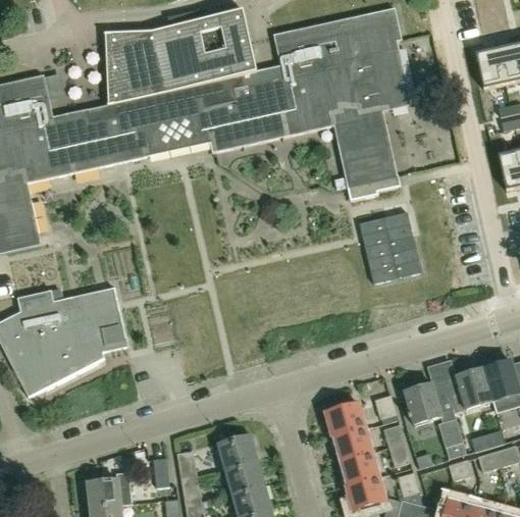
[(42,73),(0,83),(0,251),(39,243),(26,182),(147,155),(146,149),(207,136),(210,151),(331,124),(349,199),(376,193),(376,190),(399,185),(398,183),(391,185),(390,175),(396,174),(380,106),(390,104),(404,101),(391,41),(400,39),(393,7),(271,34),(279,67),(283,66),(286,73),(280,74),(242,84),(240,74),(256,71),(242,9),(209,16),(167,26),(150,30),(103,32),(103,34),(109,34),(112,101),(106,103),(106,104),(119,101),(122,112),(89,119),(87,108),(51,115),(47,116),(45,108),(49,107),(42,73)]
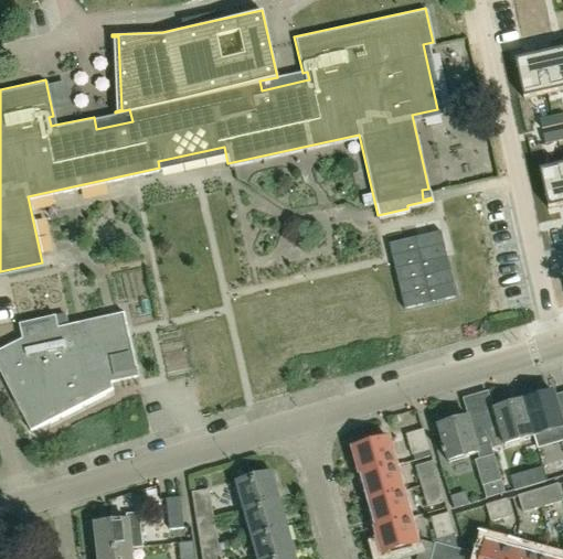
[(550,49),(537,51),(545,89),(562,85),(562,67),(559,46),(550,49)]
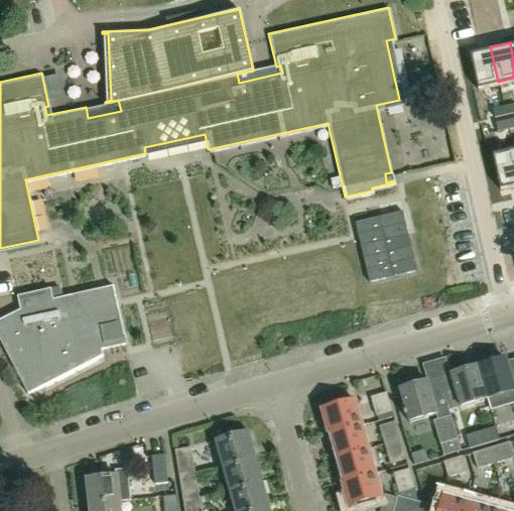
[(477,49),(469,51),(477,87),(498,82),(490,46),(477,49)]
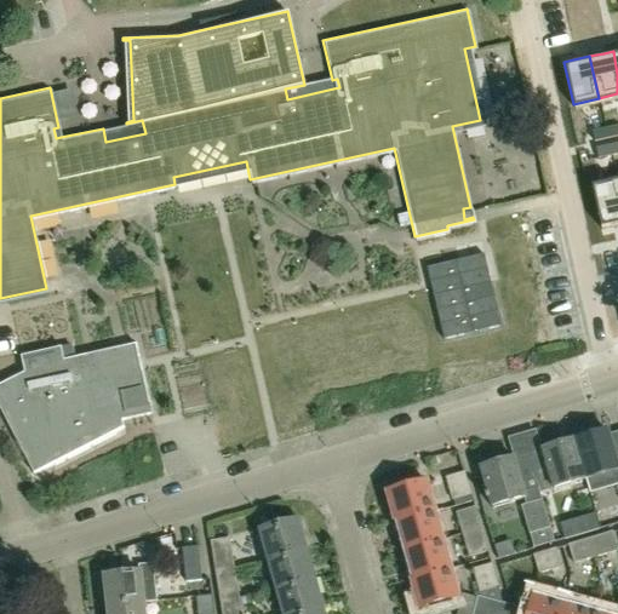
[(617,121),(604,125),(606,135),(617,131),(617,121)]
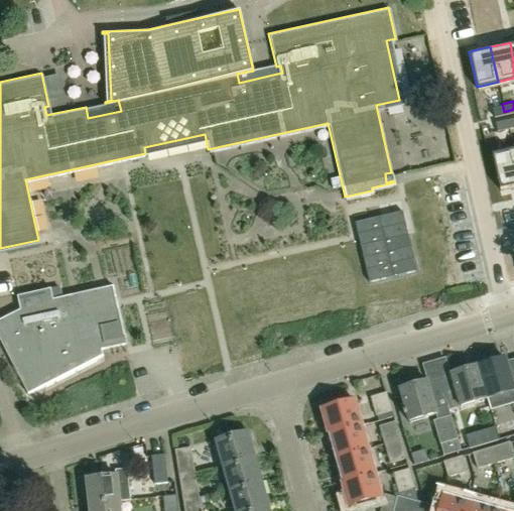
[(502,104),(491,107),(493,114),(504,112),(502,104)]
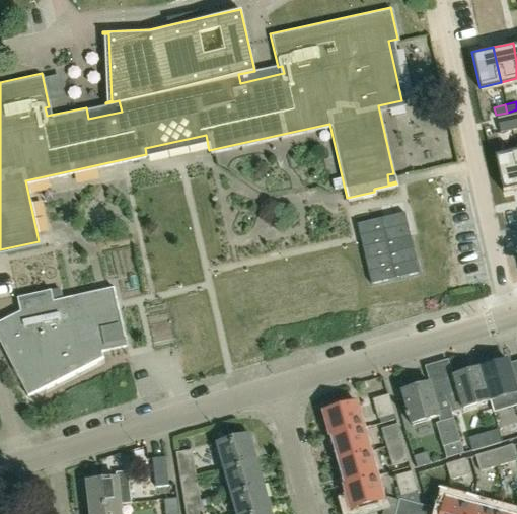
[(509,119),(497,122),(499,130),(510,127),(509,119)]
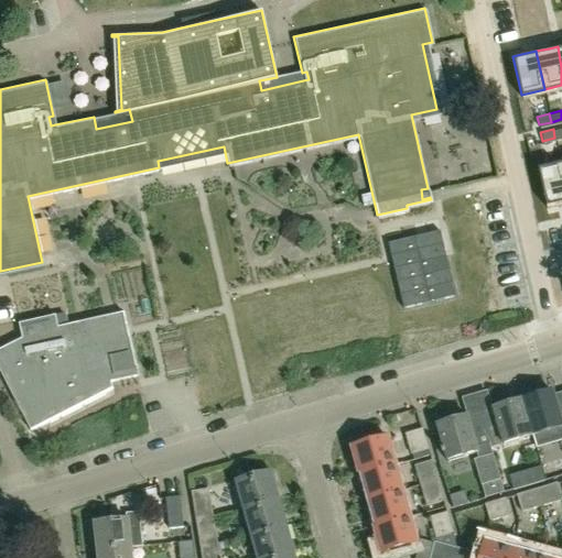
[(561,171),(560,161),(537,166),(546,205),(555,203),(561,200),(561,171)]
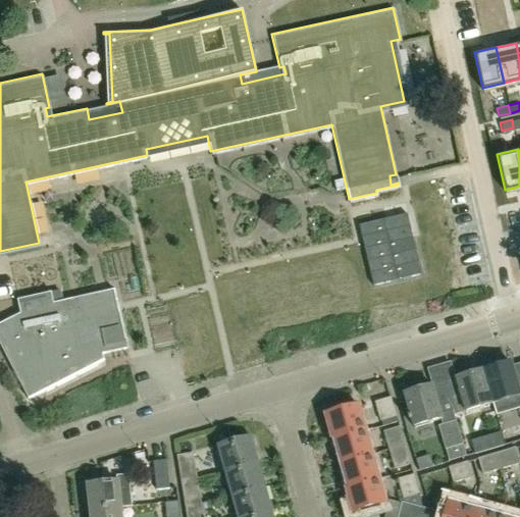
[(406,211),(357,222),(371,282),(419,270),(406,211)]
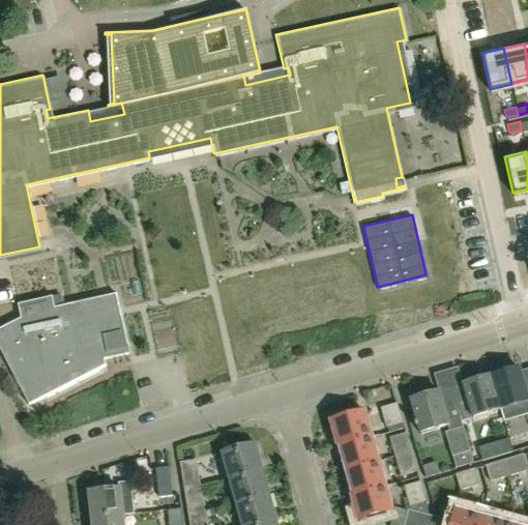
[(19,315),(0,324),(0,349),(27,402),(104,361),(104,360),(103,355),(104,354),(127,350),(125,342),(126,342),(115,291),(53,304),(51,294),(16,302),(19,315)]
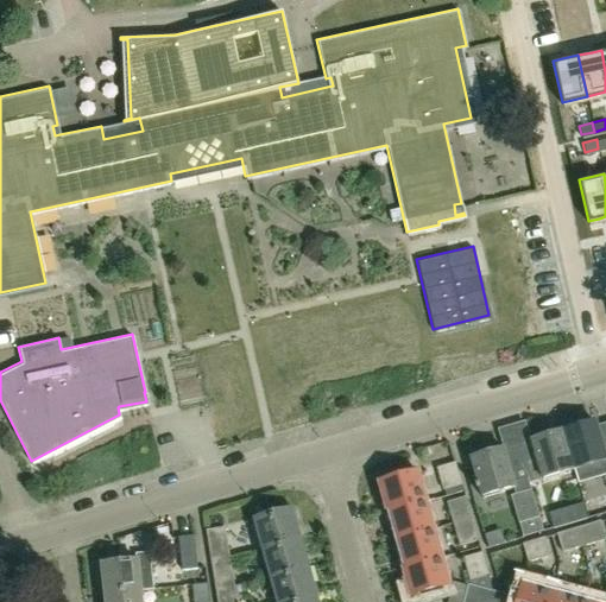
[(605,418),(595,422),(594,417),(563,426),(575,467),(579,479),(605,470),(605,418)]
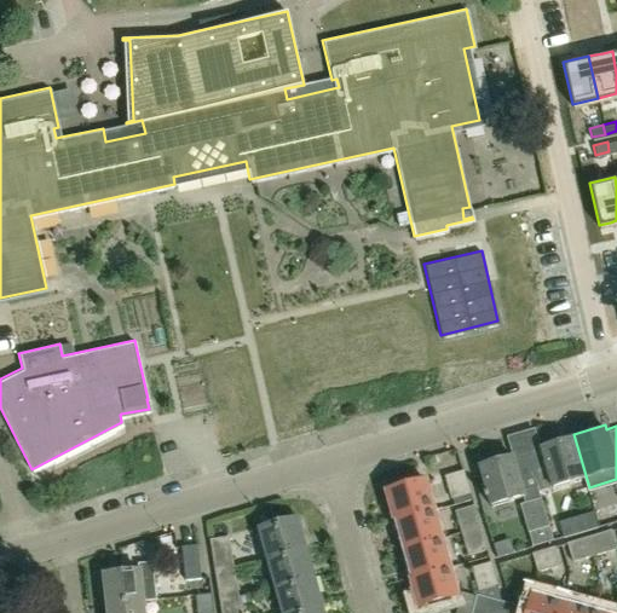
[(589,487),(586,475),(574,434),(540,445),(541,449),(526,452),(538,489),(583,475),(587,489),(589,487)]
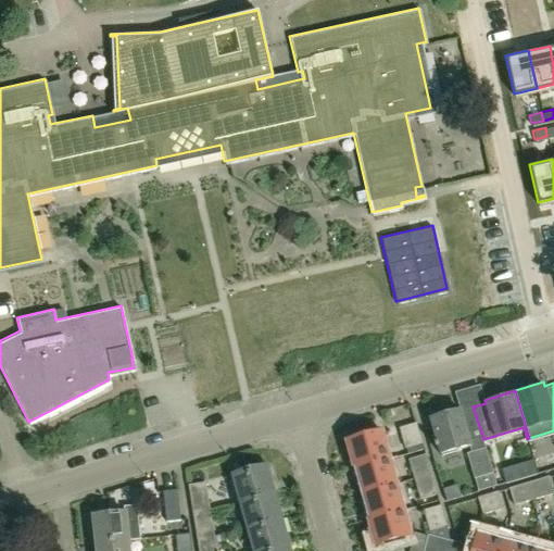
[(492,470),(483,439),(473,407),(461,410),(460,407),(430,415),(440,451),(469,442),(470,449),(465,450),(473,475),(474,475),(478,487),(500,481),(496,468),(492,470)]
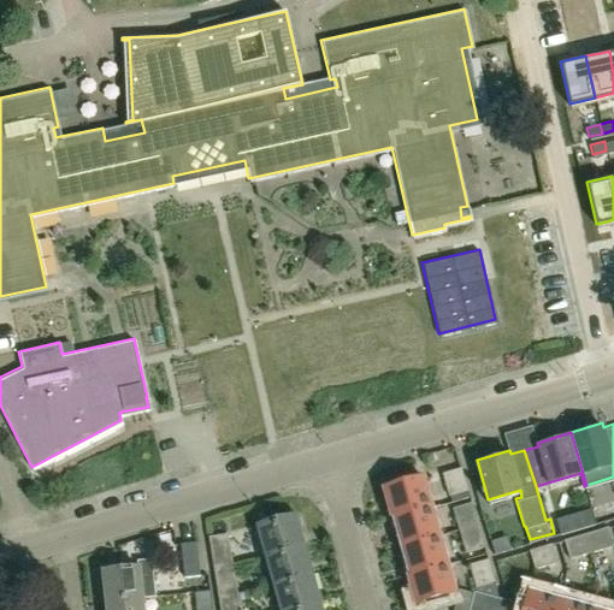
[(441,471),(448,492),(466,489),(459,466),(441,471)]
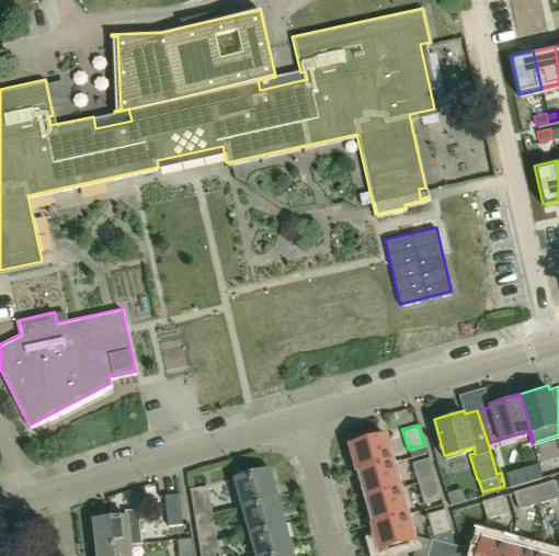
[(350,442),(356,468),(392,458),(385,432),(350,442)]
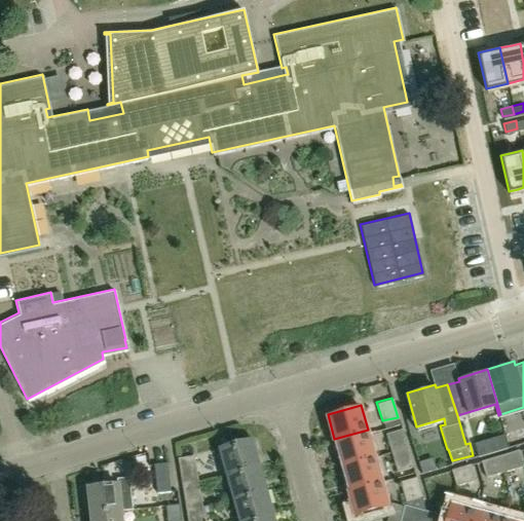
[(385,431),(390,450),(407,445),(401,428),(385,431)]
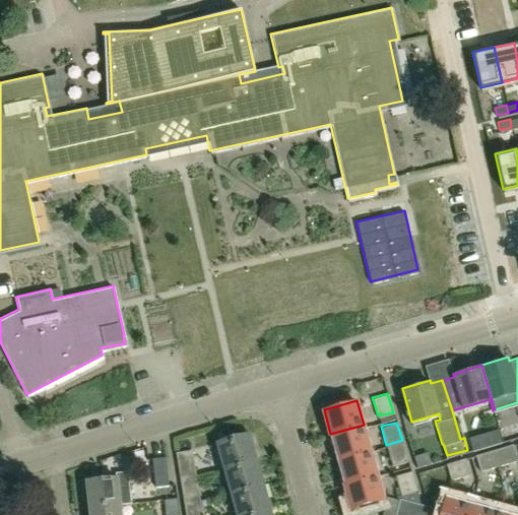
[(371,449),(364,425),(330,434),(337,458),(371,449)]
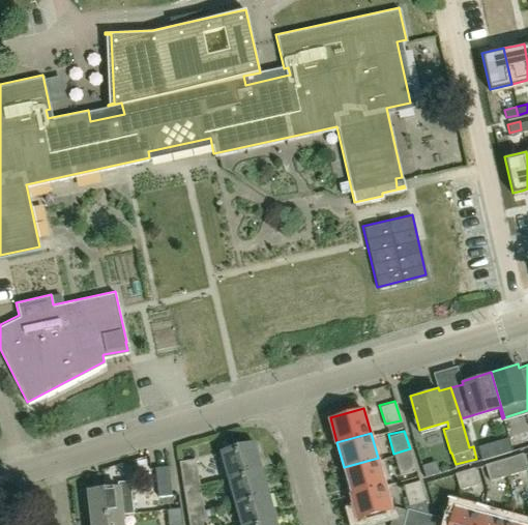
[(221,450),(228,475),(261,466),(255,441),(221,450)]
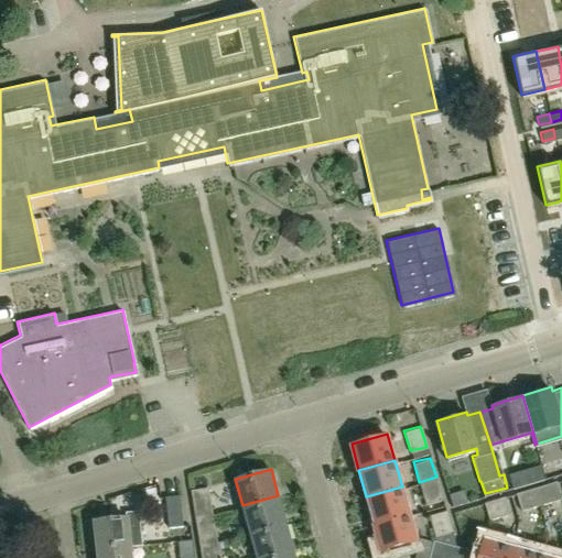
[(443,496),(436,477),(419,482),(425,502),(443,496)]
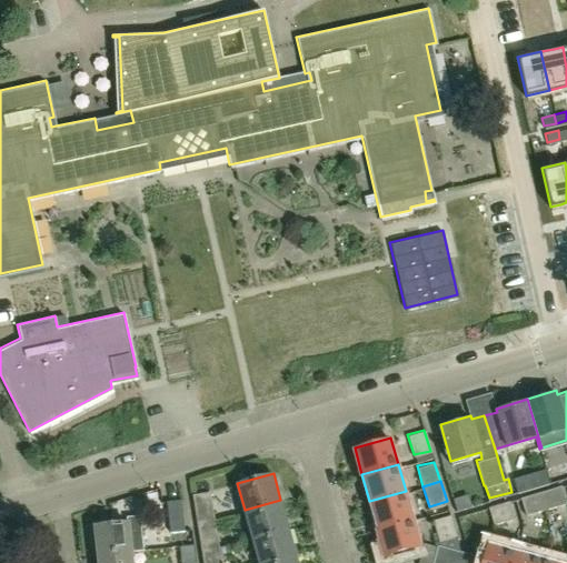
[(561,484),(540,490),(545,506),(566,501),(561,484)]
